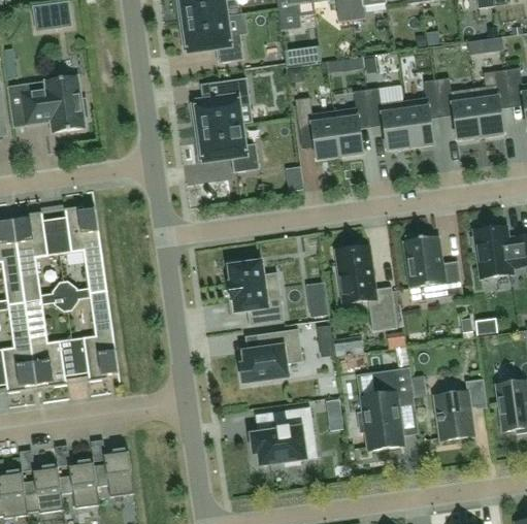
[(184,20),(226,14),(224,0),(176,0),(177,9),(182,9),(184,20)]
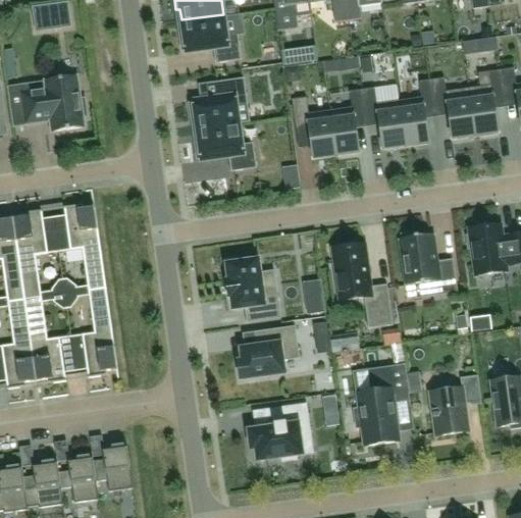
[(273,0),(277,29),(297,26),(295,11),(311,9),(309,0),(273,0)]
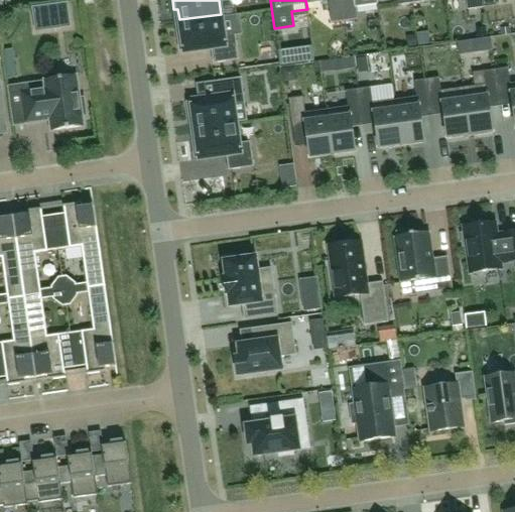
[(328,0),(331,20),(344,18),(341,0),(328,0)]
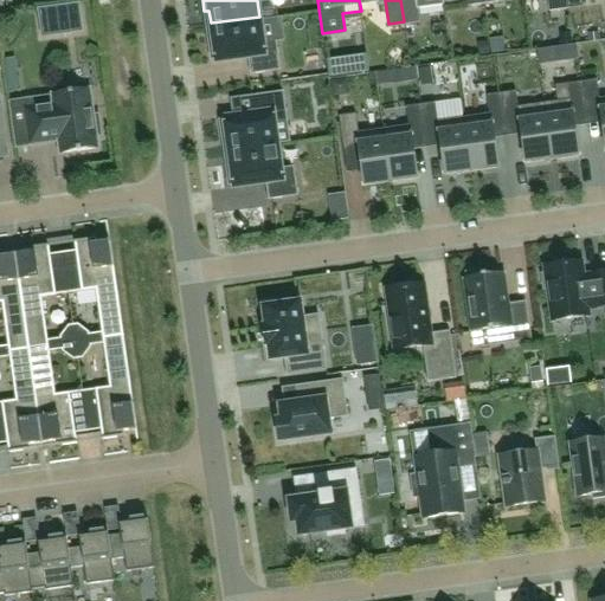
[(400,0),(404,21),(418,19),(416,0),(400,0)]
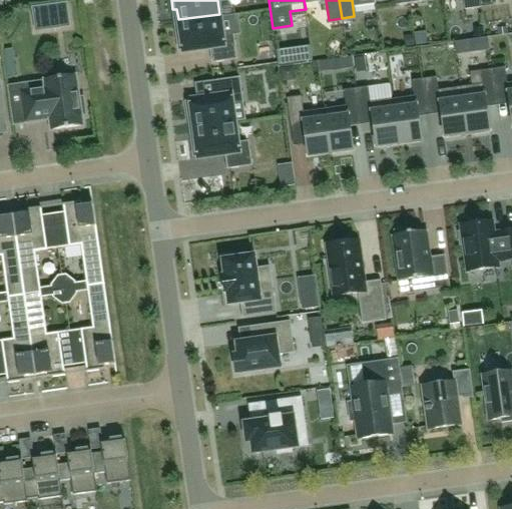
[(45,25),(67,22),(64,2),(63,2),(64,4),(43,7),(45,25)]
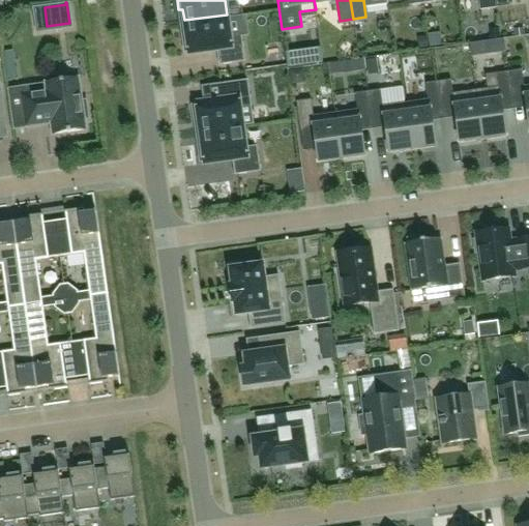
[(227,15),(184,20),(185,31),(181,31),(183,48),(188,48),(188,51),(216,47),(218,62),(244,58),(240,33),(229,34),(227,15)]
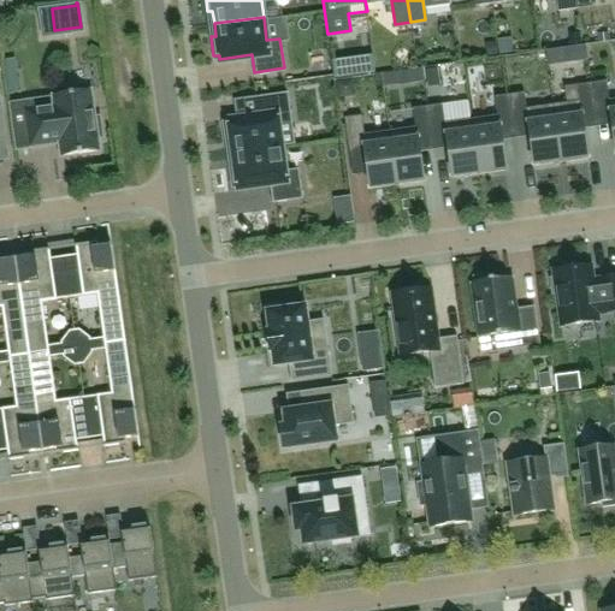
[(614,148),(614,95),(608,96),(605,78),(591,79),(596,111),(609,110),(614,148)]
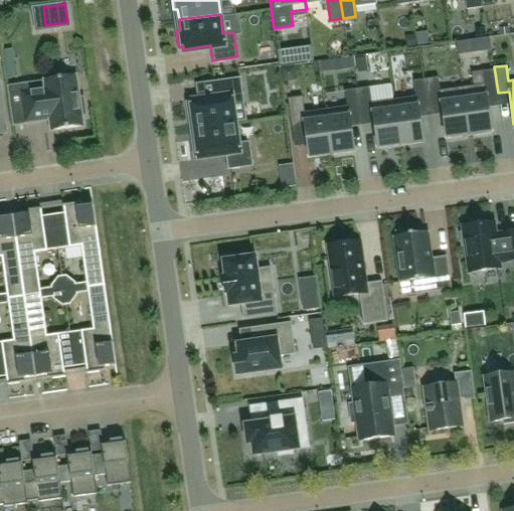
[(473,83),(462,84),(468,132),(490,129),(486,95),(498,93),(494,66),(471,69),(473,83)]
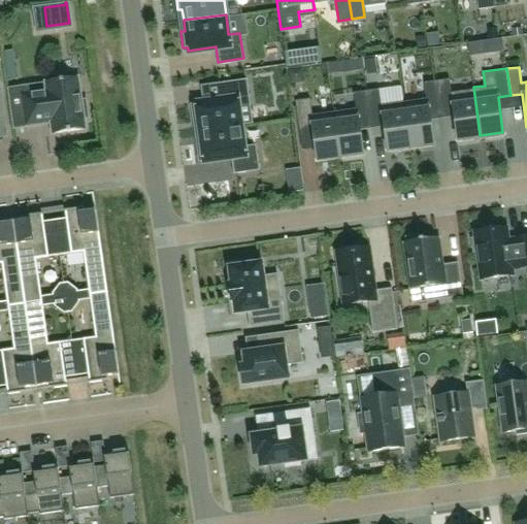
[(46,88),(22,91),(26,122),(42,120),(42,118),(51,117),(53,131),(84,126),(81,116),(87,115),(85,97),(79,98),(76,74),(45,79),(46,88)]
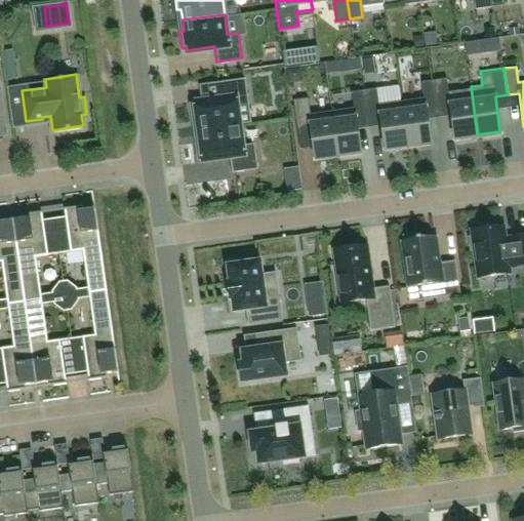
[(198,128),(239,123),(237,103),(248,102),(244,76),(218,79),(220,94),(194,98),(194,102),(190,102),(192,119),(196,118),(198,128)]
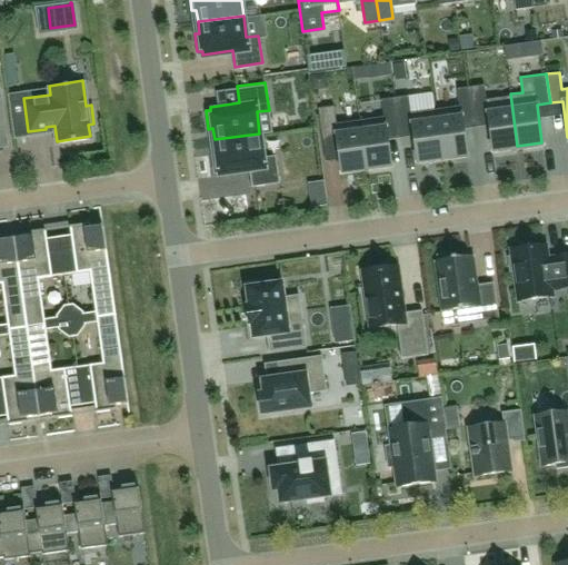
[(492,150),(517,146),(510,93),(486,97),(484,82),(470,85),(474,114),(487,111),(492,150)]
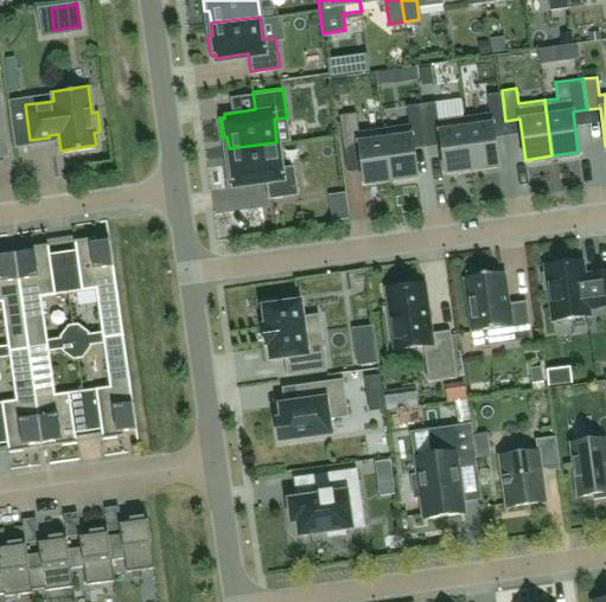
[(463,90),(437,93),(438,109),(464,108),(463,90)]
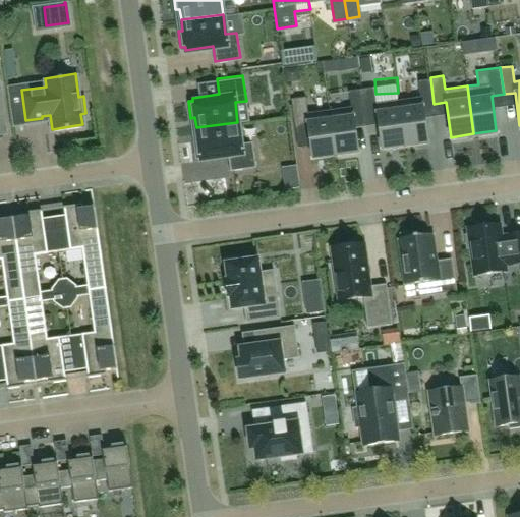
[(420,95),(398,98),(404,144),(426,140),(422,105),(434,104),(430,77),(417,79),(420,95)]
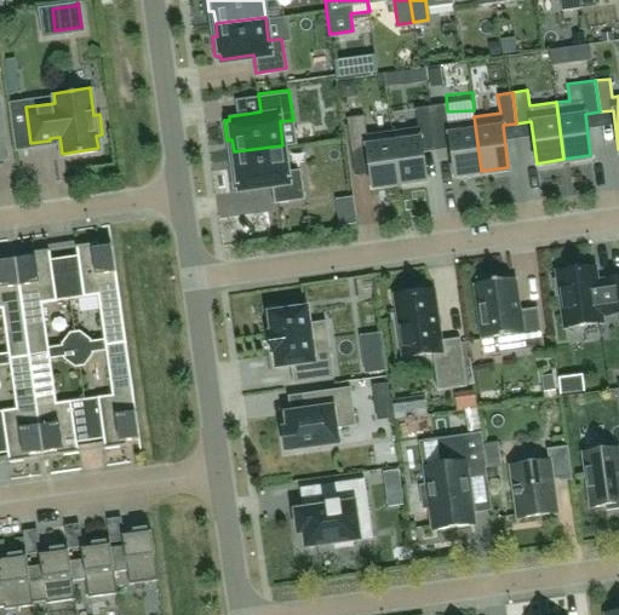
[(445,102),(430,104),(434,134),(448,133),(454,174),(481,171),(474,116),(447,120),(445,102)]
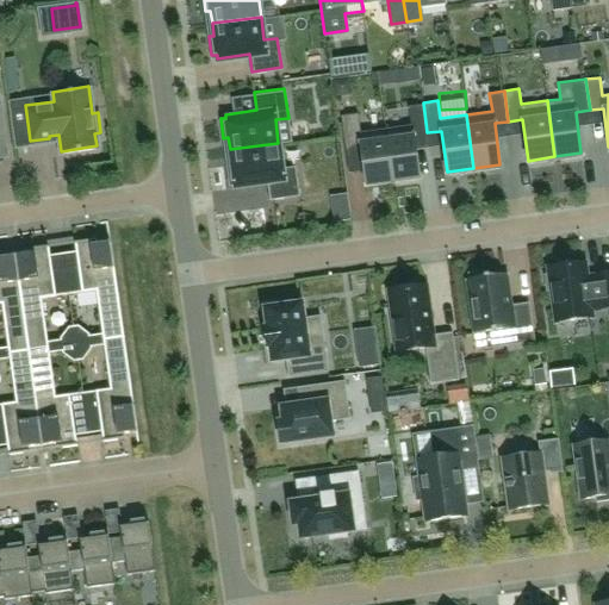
[(408,104),(411,123),(385,126),(392,180),(418,176),(412,135),(427,132),(423,103),(408,104)]
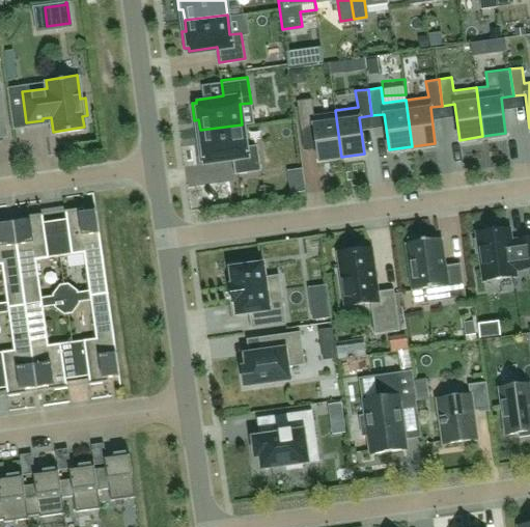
[(318,160),(341,157),(335,110),(313,113),(311,96),(296,99),(300,126),(313,123),(318,160)]
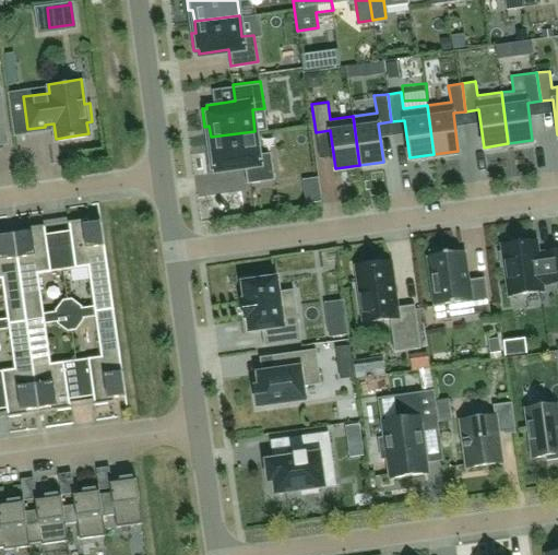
[(254,131),(211,137),(212,149),(208,149),(210,167),(214,166),(215,169),(245,165),(247,181),(274,177),(270,151),(258,152),(254,131)]
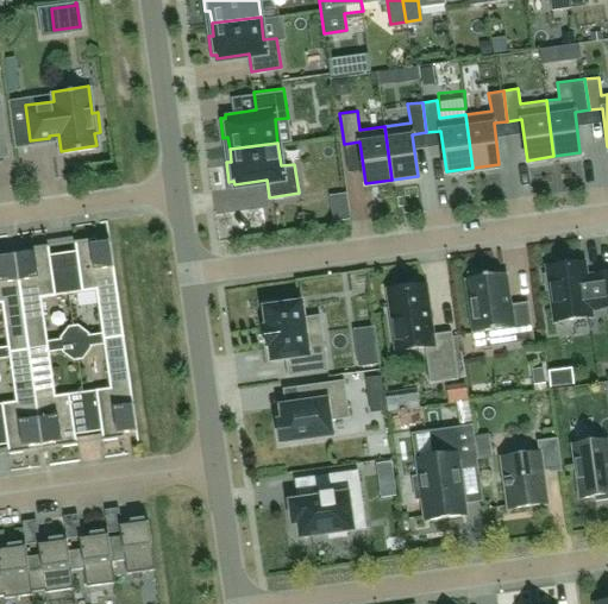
[(268,206),(251,209),(255,228),(271,225),(268,206)]
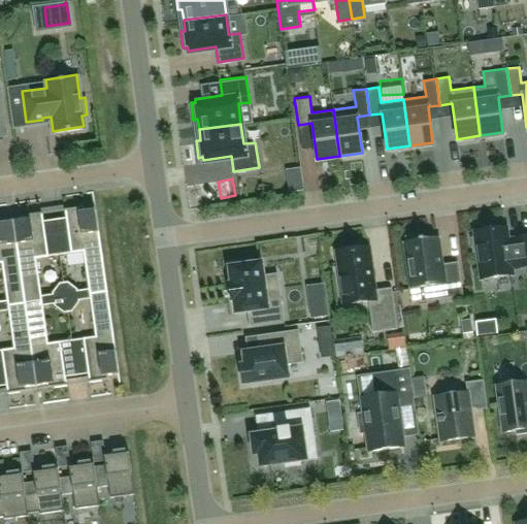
[(89,292),(106,289),(95,206),(84,208),(84,204),(64,207),(68,238),(57,240),(59,253),(83,249),(89,288),(89,292)]
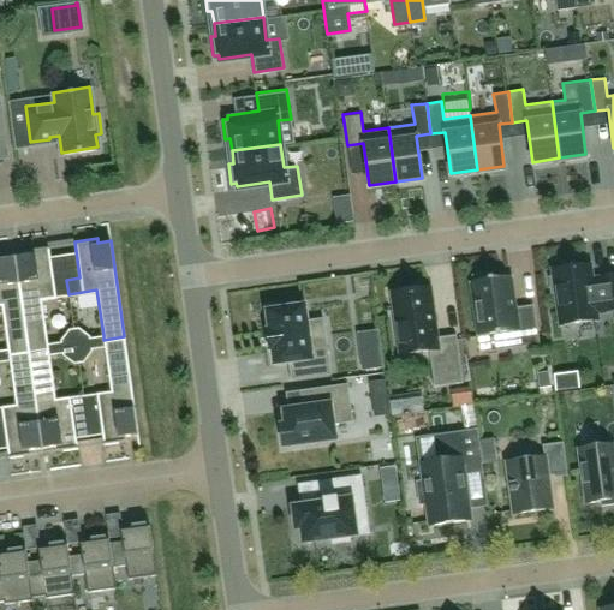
[(15,255),(28,351),(48,347),(47,342),(41,298),(69,294),(66,280),(53,281),(48,245),(27,247),(27,252),(15,255)]
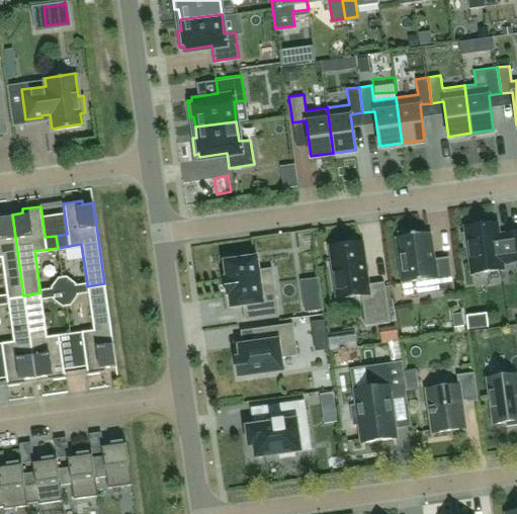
[(6,293),(7,297),(23,295),(12,215),(2,216),(2,211),(0,211),(0,255),(1,256),(6,293)]
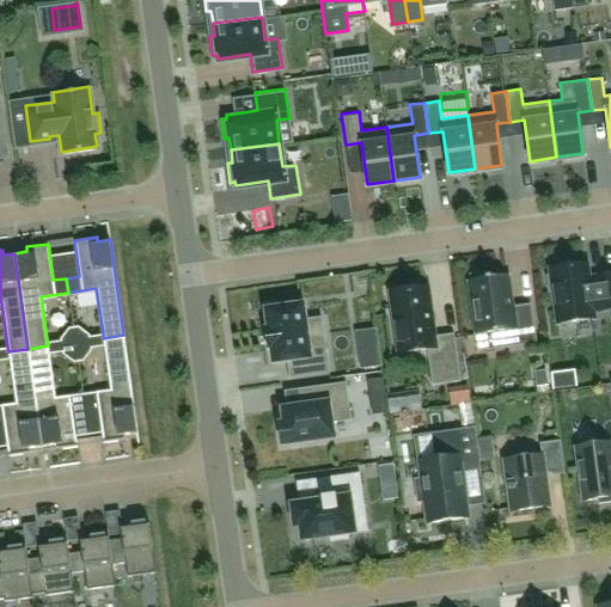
[(610,271),(588,275),(586,261),(549,265),(550,273),(545,273),(548,289),(553,289),(557,320),(593,316),(592,306),(604,304),(604,306),(610,305),(610,271)]
